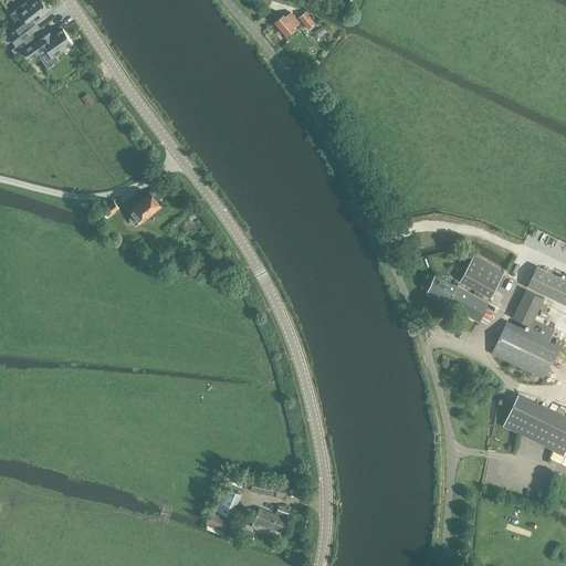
[(49,12),(39,0),(34,0),(31,3),(28,0),(11,13),(20,25),(9,34),(18,45),(21,42),(37,32),(31,25),(49,12)]
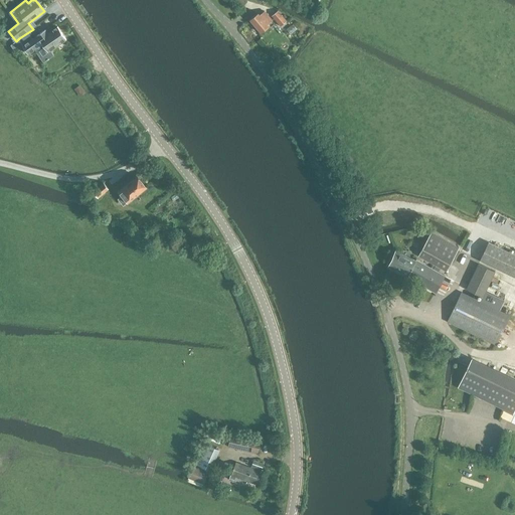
[(258,13),(249,20),(261,33),(269,27),(268,25),(273,20),(265,11),(260,14),(258,13)]
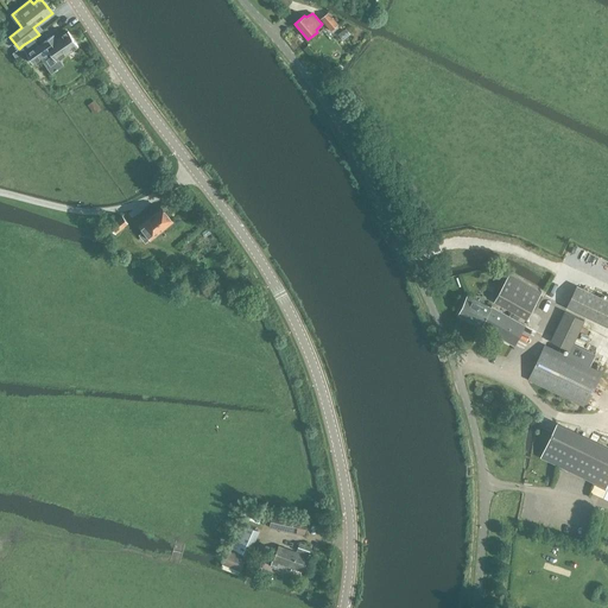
[(330,32),(339,25),(328,13),(320,19),(330,32)]
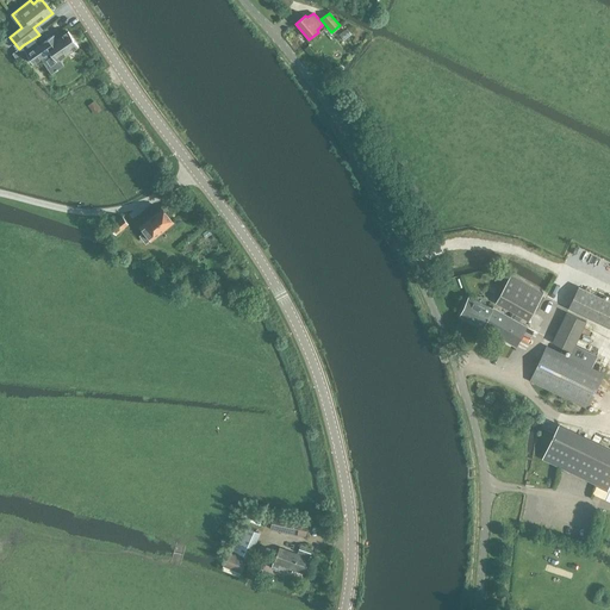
[(68,32),(61,37),(55,41),(53,37),(54,36),(54,35),(43,43),(27,54),(26,54),(33,64),(33,63),(48,54),(49,56),(51,54),(56,62),(57,61),(78,47),(79,47),(68,31),(68,32)]
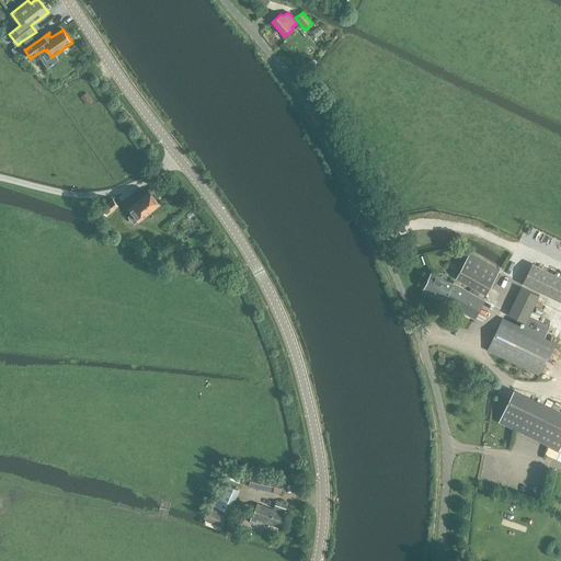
[(18,45),(11,49),(14,54),(26,46),(26,45),(24,47),(21,42),(18,45)]
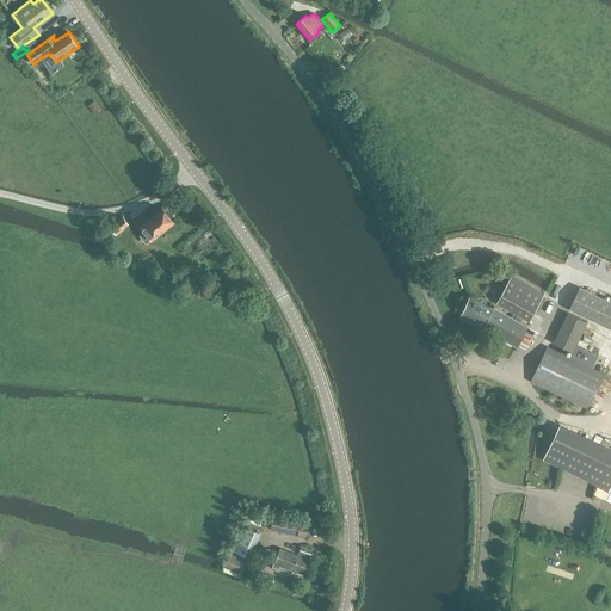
[(90,104),(96,113),(103,110),(96,100),(90,104)]
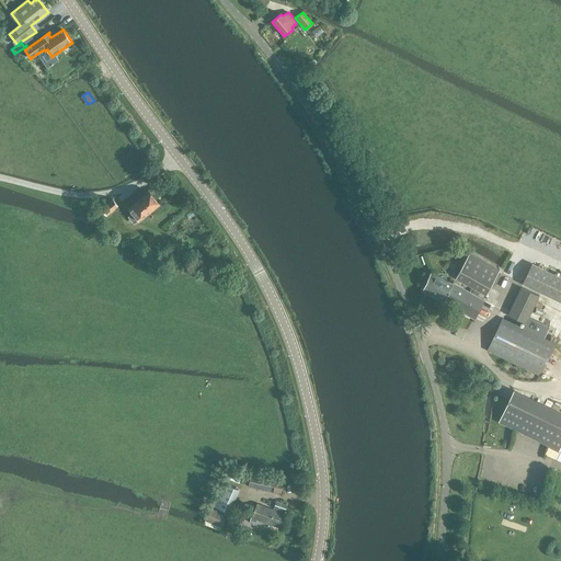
[(132,205),(129,207),(139,220),(141,218),(142,218),(159,205),(149,192),(132,205)]
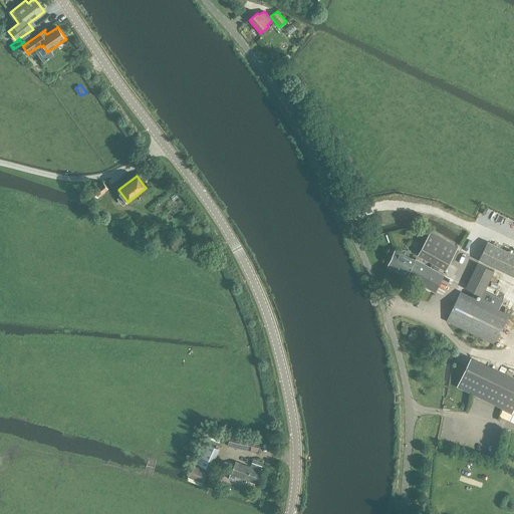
[(97,198),(108,189),(103,183),(91,190),(97,198)]
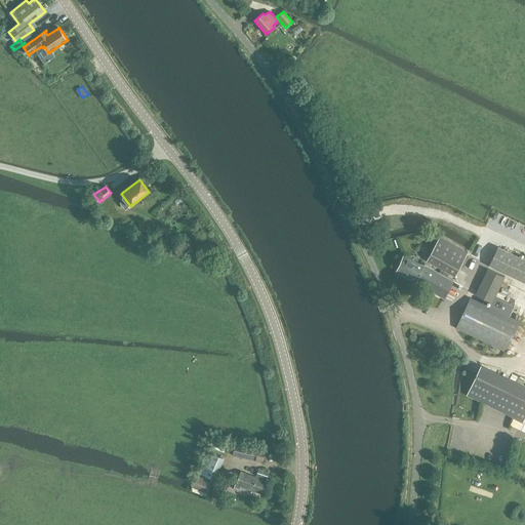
[(468,253),(439,237),(426,260),(444,270),(442,274),(423,265),(423,266),(404,255),(396,272),(459,307),(469,289),(446,277),(448,273),(455,277),(468,253)]
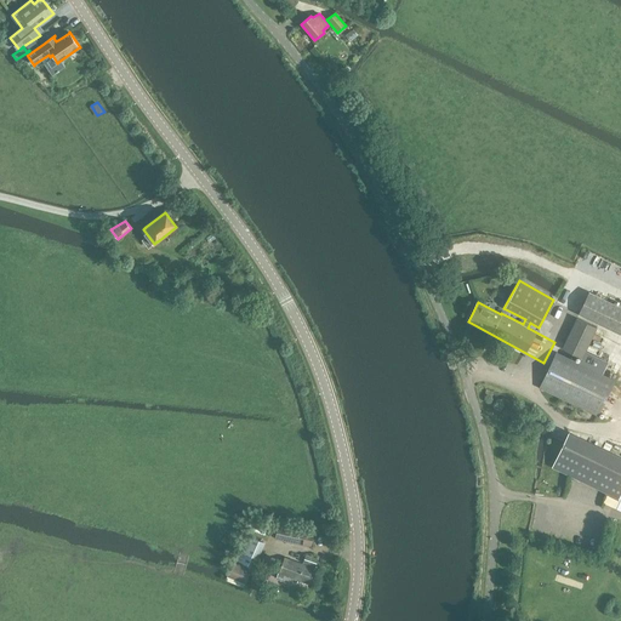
[(620,306),(588,291),(579,313),(620,332),(620,306)]
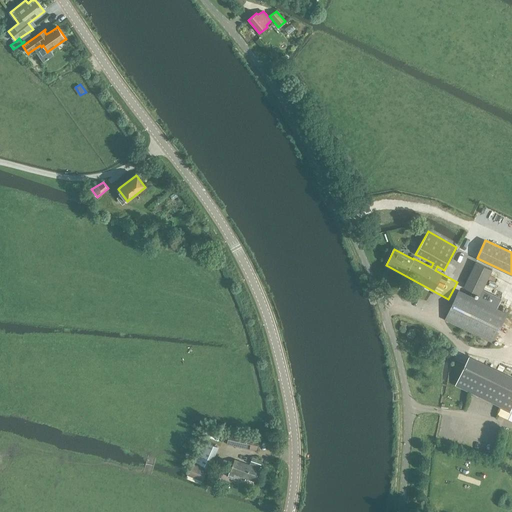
[(459,290),(444,319),(492,342),(506,313),(498,309),(503,298),(483,289),(493,269),(476,261),(463,287),(479,295),(477,299),(459,290)]
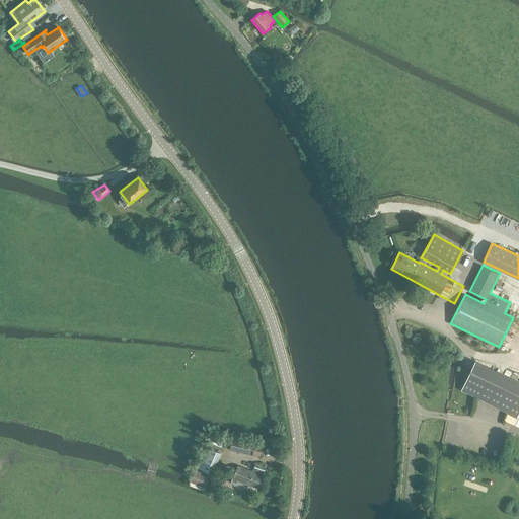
[(462,389),(517,417),(518,411),(518,379),(476,359),(462,389)]
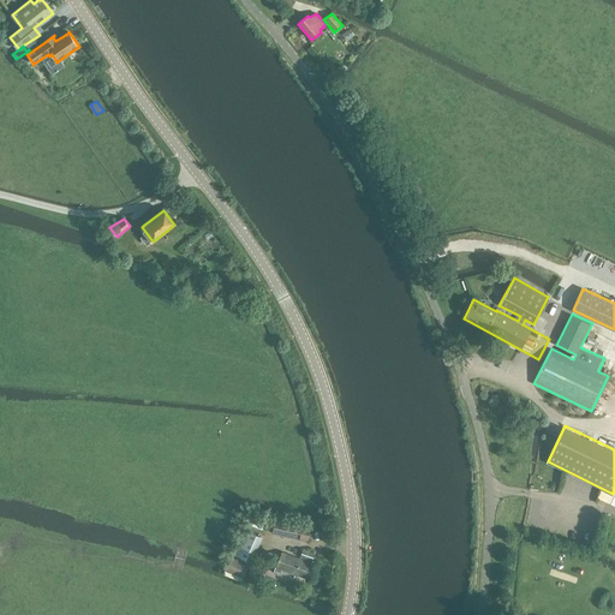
[(601,490),(597,497),(614,506),(614,489),(613,496),(601,490)]
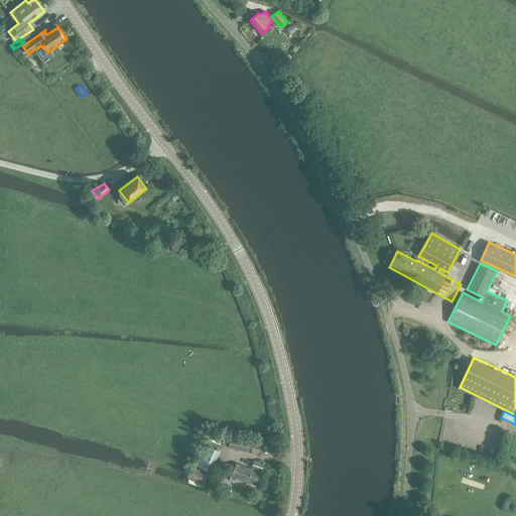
[(233,436),(233,437),(229,447),(257,458),(261,446),(233,436)]
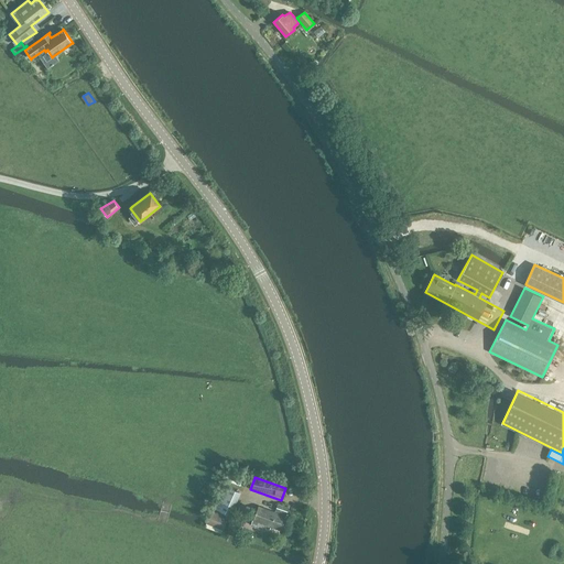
[(223,486),(213,509),(231,517),(241,494),(223,486)]
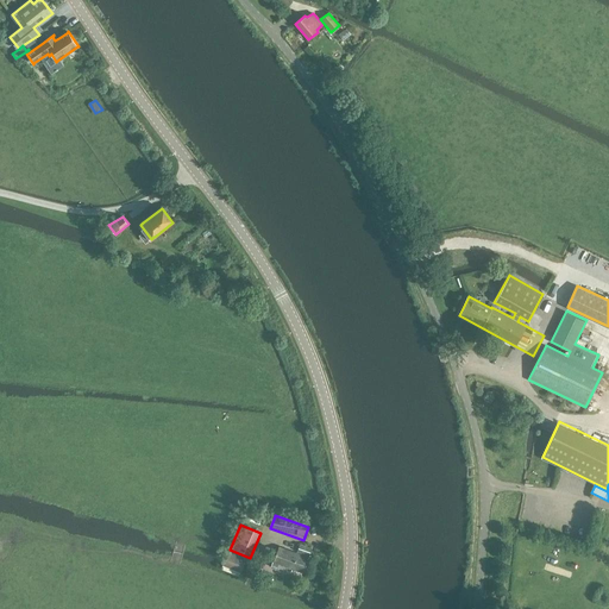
[(258,546),(256,556),(268,560),(271,551),(258,546)]
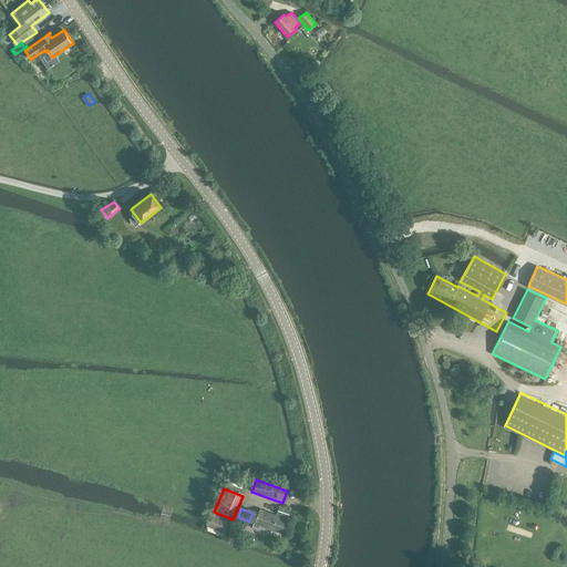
[(287,519),(260,509),(255,523),(254,523),(253,528),(257,529),(259,525),(282,533),(287,519)]
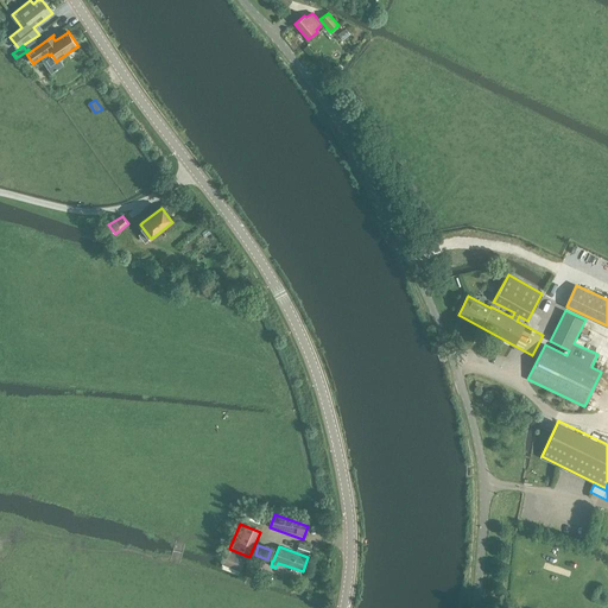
[(227,550),(222,564),(240,571),(246,557),(227,550)]
